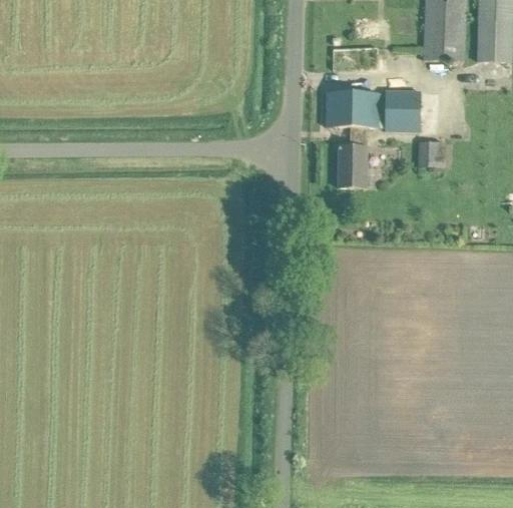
[(464,60),(465,0),(425,0),(423,59),(464,60)]
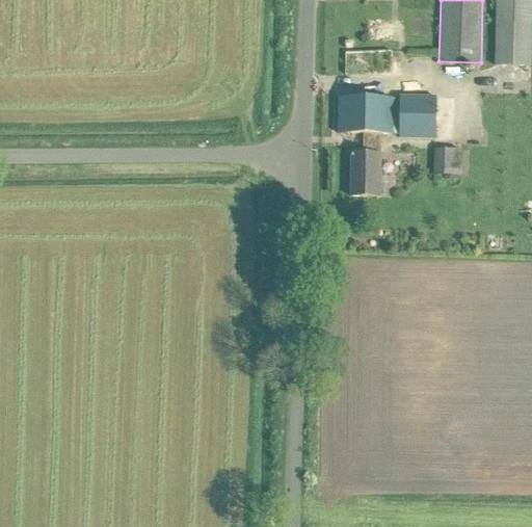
[(496,0),(495,62),(531,63),(531,0),(496,0)]
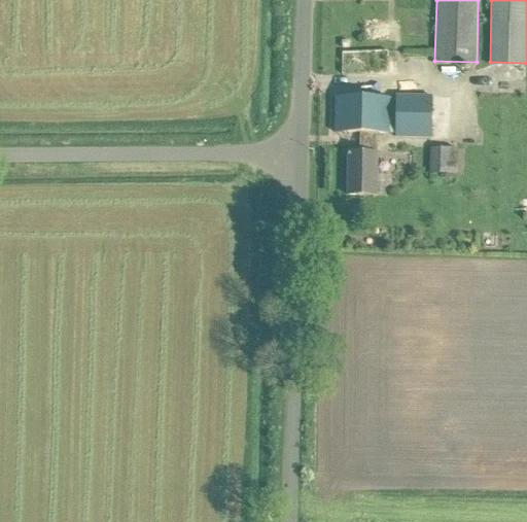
[(342,49),(342,71),(387,69),(388,48),(342,49)]
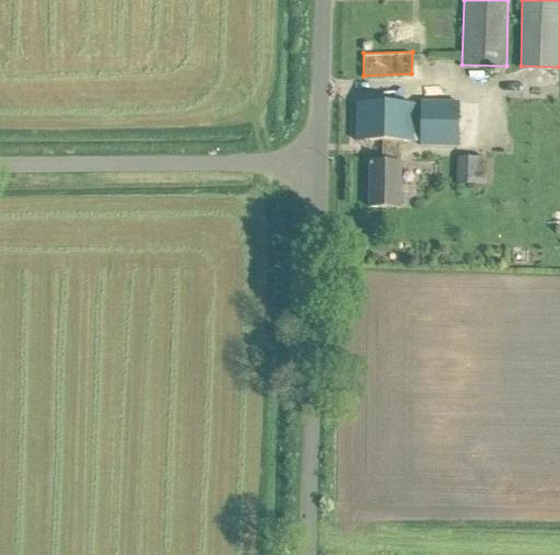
[(400,205),(400,159),(400,139),(420,139),(420,142),(458,142),(459,100),(421,100),(421,102),(357,100),(356,138),(384,139),(383,159),(370,159),(370,205),(400,205)]
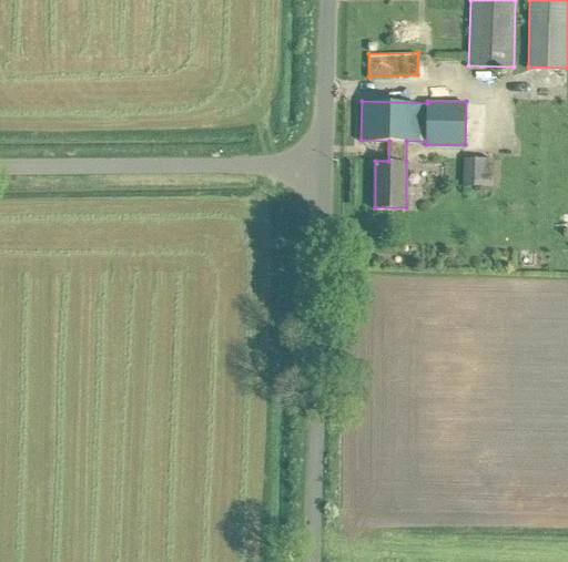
[(464,156),(463,184),(485,184),(486,157),(464,156)]
